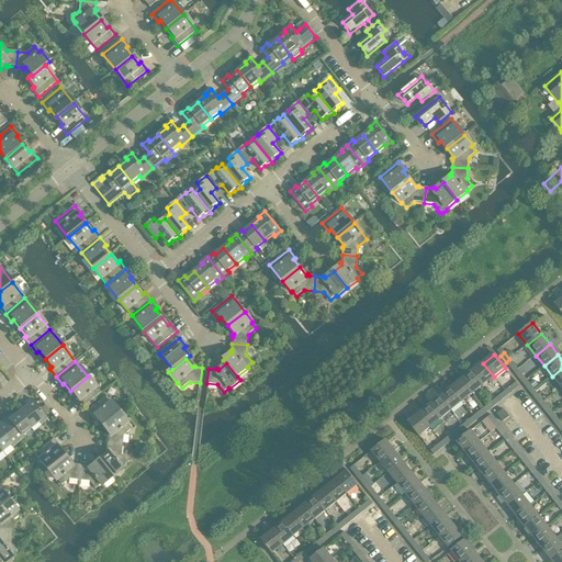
[(483,363),(472,371),(483,385),(494,377),(483,363)]
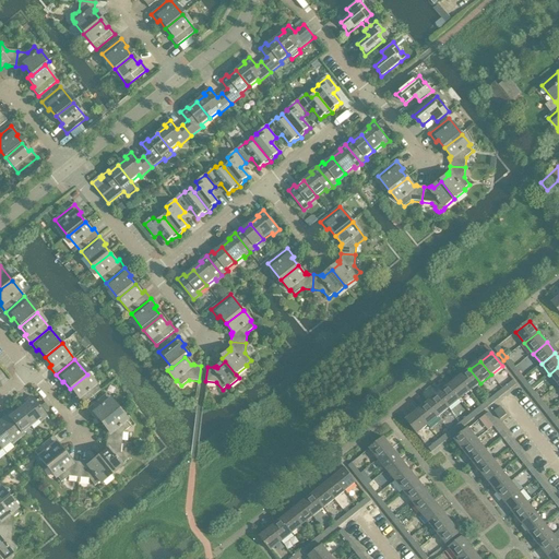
[(510,361),(507,365),(511,371),(515,368),(510,361)]
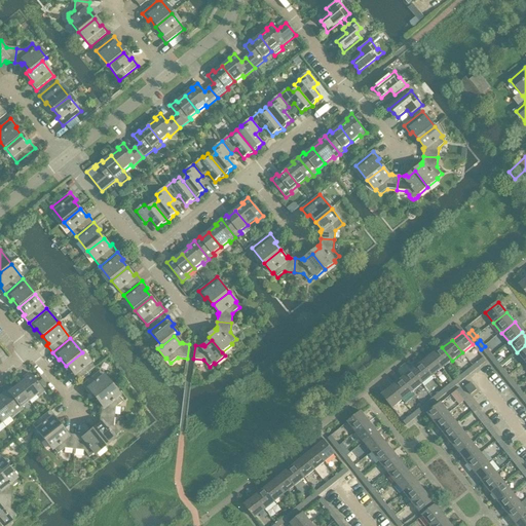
[(525,345),(517,352),(525,363),(525,362),(525,345)]
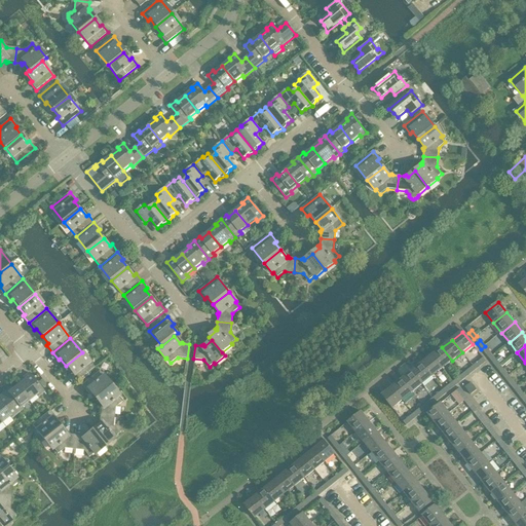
[(442,347),(431,355),(442,369),(452,361),(442,347)]
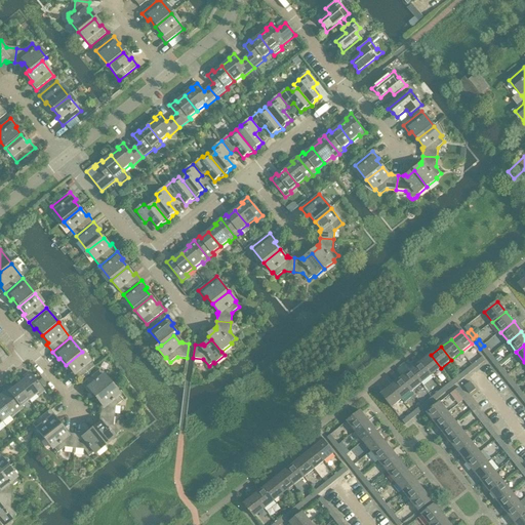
[(487,349),(483,352),(488,358),(492,355),(487,349)]
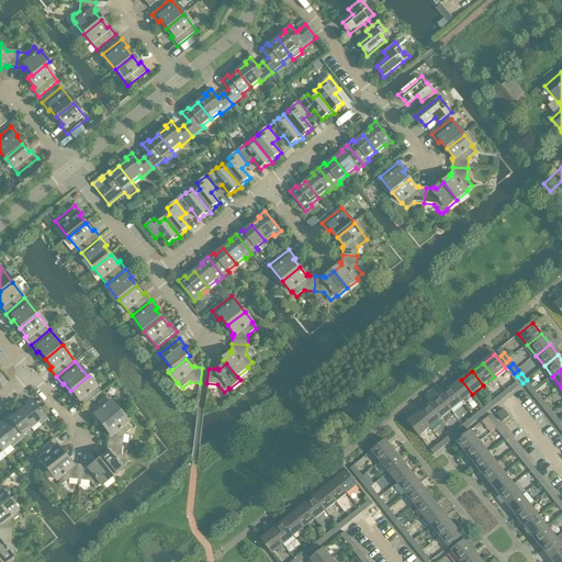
[(88,377),(70,391),(77,398),(75,401),(81,408),(101,393),(88,377)]
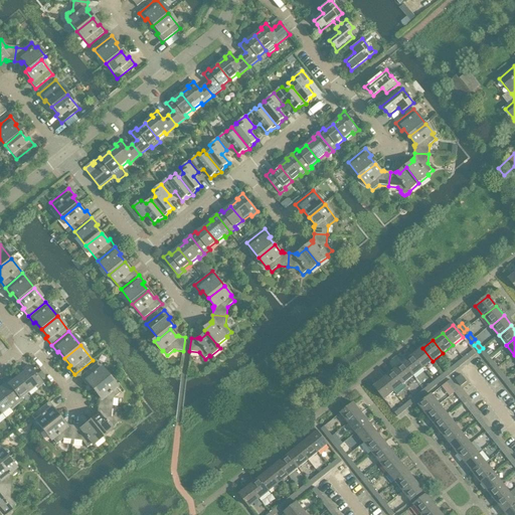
[(422,348),(412,356),(423,369),(433,361),(422,348)]
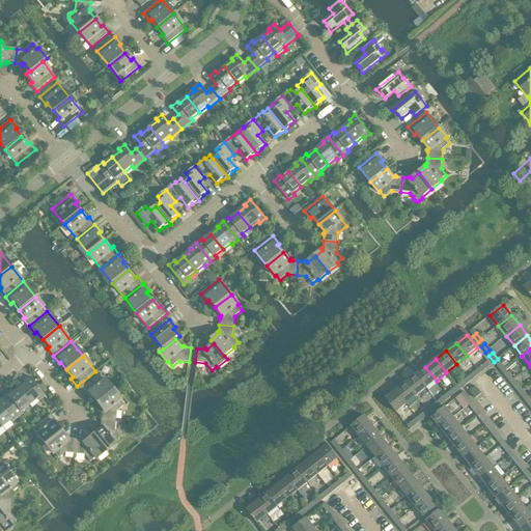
[(487,361),(481,366),(484,370),(491,365),(487,361)]
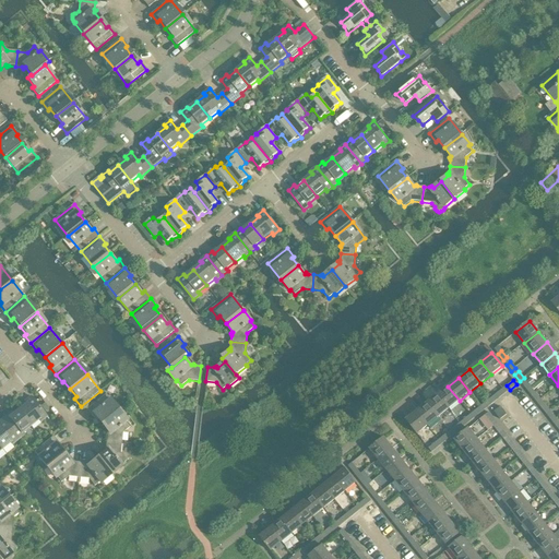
[(527,382),(523,385),(528,392),(532,389),(527,382)]
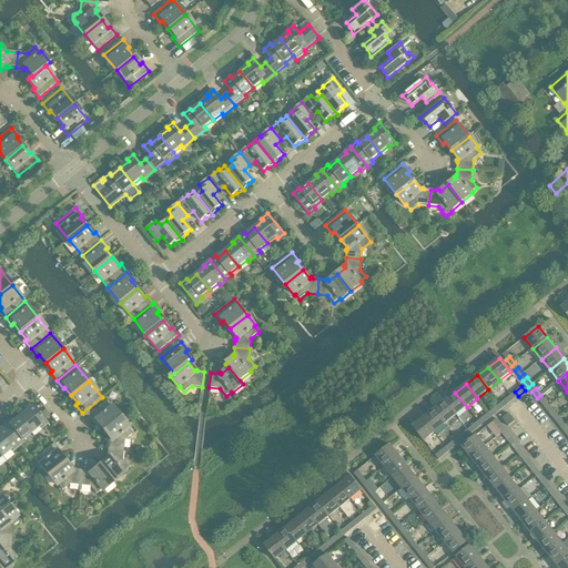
[(455,393),(445,402),(456,415),(467,407),(455,393)]
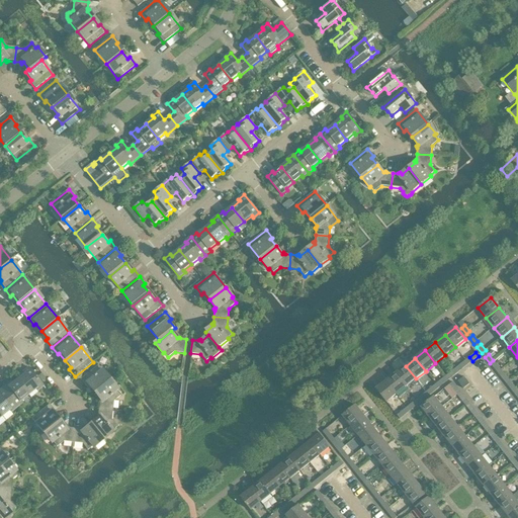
[(465,360),(459,365),(462,369),(466,366),(468,364),(465,360)]
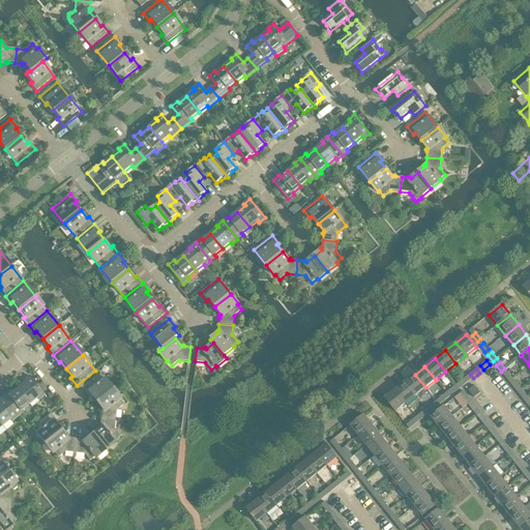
[(507,373),(504,376),(509,382),(512,379),(507,373)]
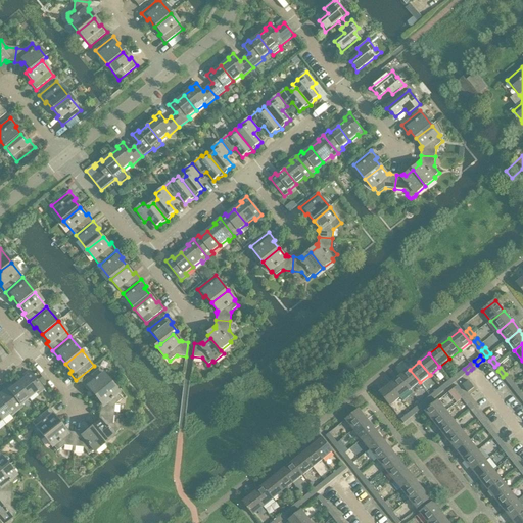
[(89,389),(95,396),(110,384),(99,369),(81,383),(87,391),(89,389)]
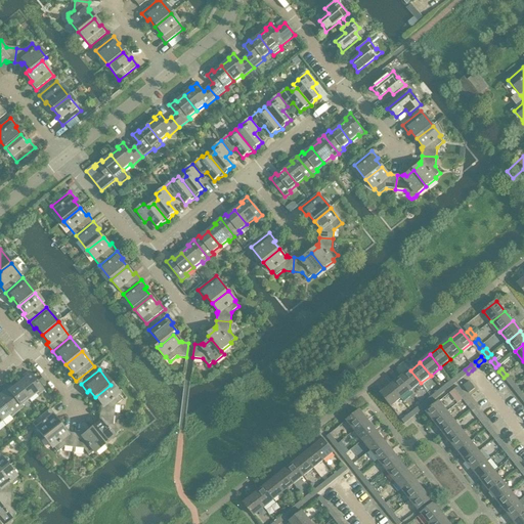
[(410,370),(400,378),(411,391),(421,383),(410,370)]
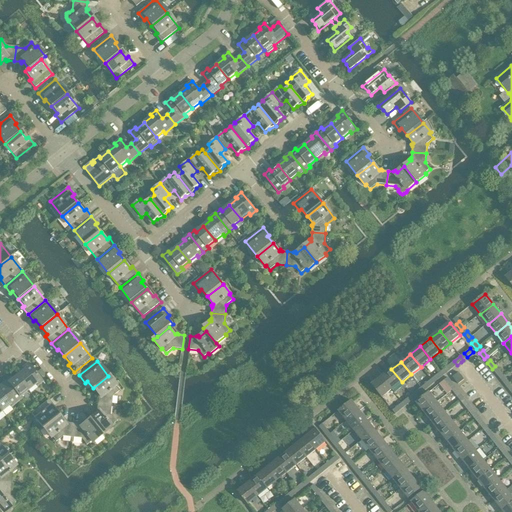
[(24,370),(16,376),(28,391),(36,385),(37,386),(42,382),(44,385),(45,384),(28,363),(22,368),(24,370)]
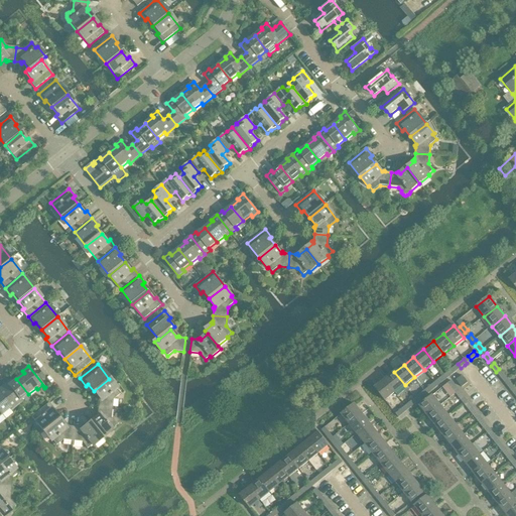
[(455,367),(447,372),(450,376),(457,371),(455,367)]
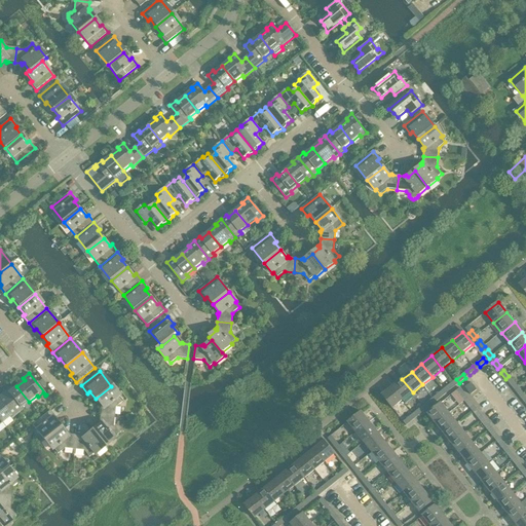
[(402,379),(391,387),(403,400),(413,392),(402,379)]
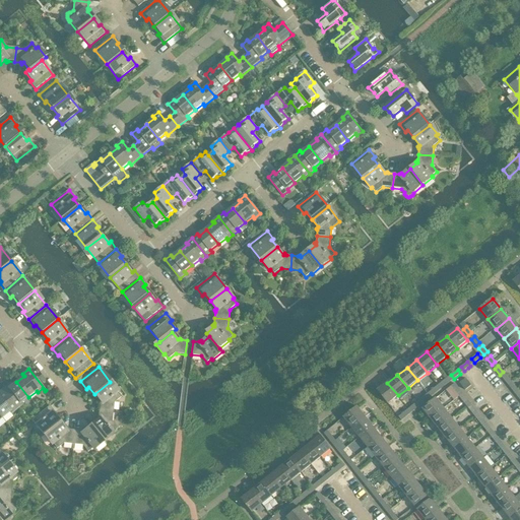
[(506,375),(502,378),(507,385),(511,382),(506,375)]
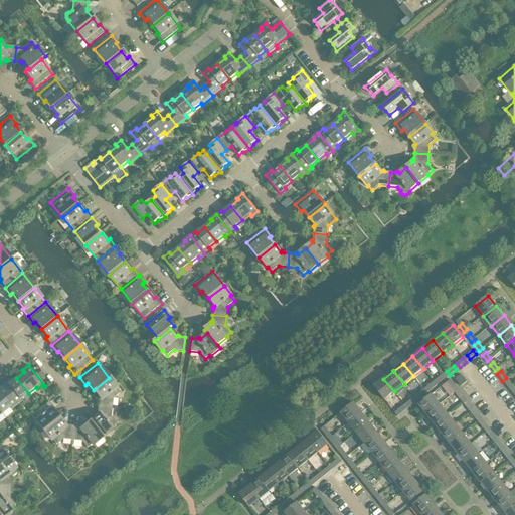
[(444,374),(438,379),(441,382),(447,377),(444,374)]
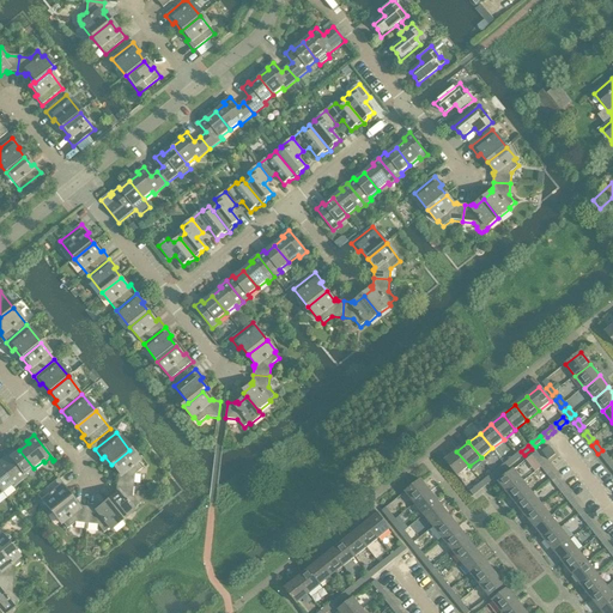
[(556,455),(550,447),(542,453),(548,460),(556,455)]
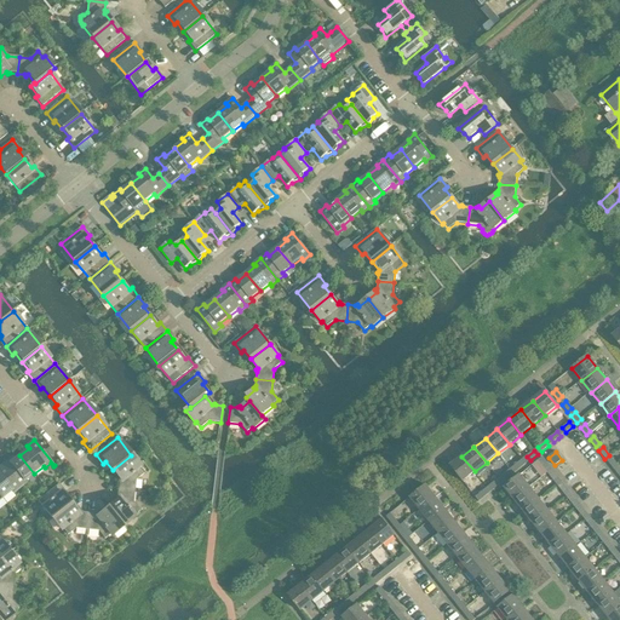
[(9,460),(3,466),(22,491),(23,491),(21,488),(27,483),(24,481),(34,474),(19,455),(11,463),(9,460)]
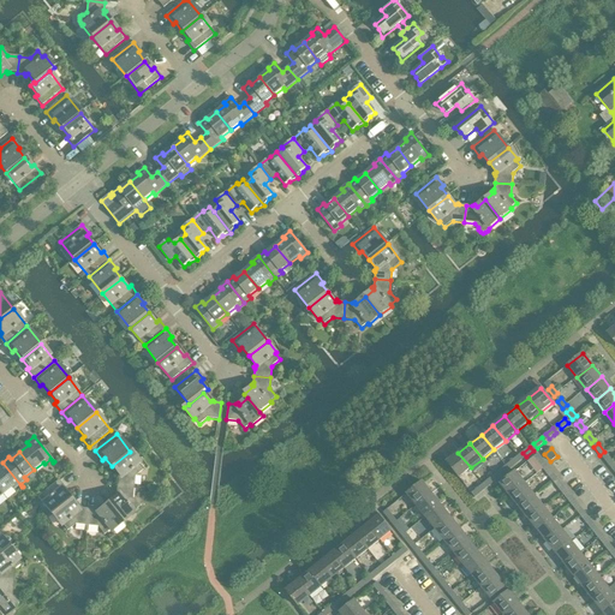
[(118,479),(117,485),(133,488),(135,477),(143,470),(138,464),(139,463),(130,452),(112,466),(118,475),(117,477),(118,479)]
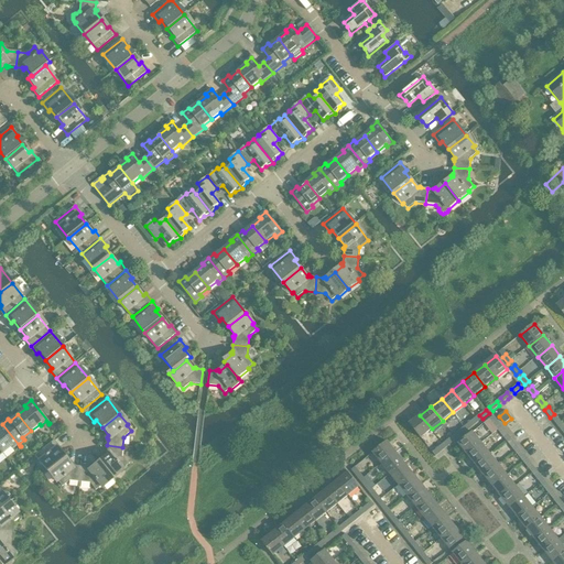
[(432,429),(420,415),(409,424),(421,438),(432,429)]
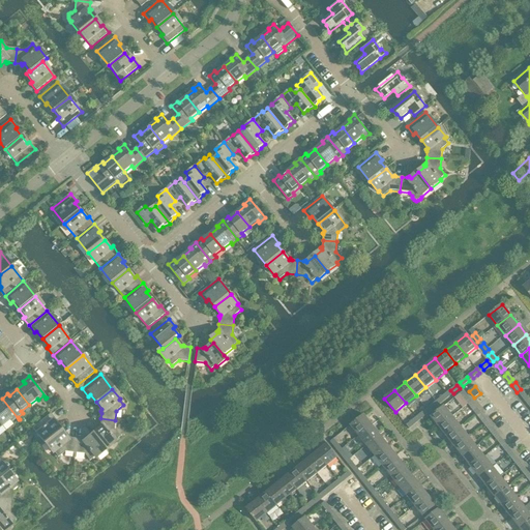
[(463,391),(460,394),(465,401),(469,398),(463,391)]
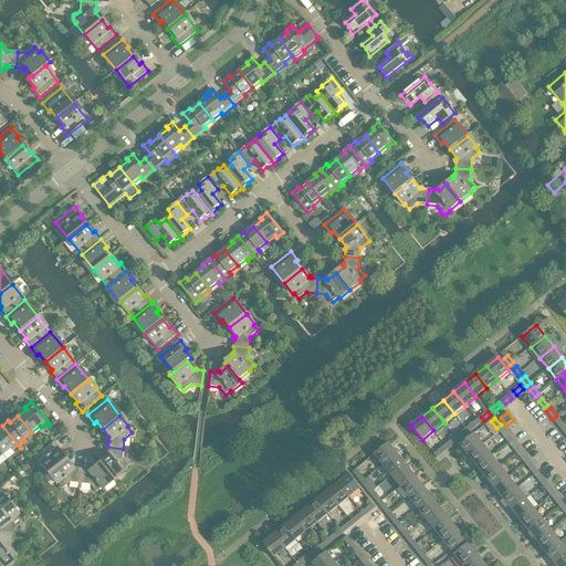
[(559,419),(555,422),(561,429),(565,426),(559,419)]
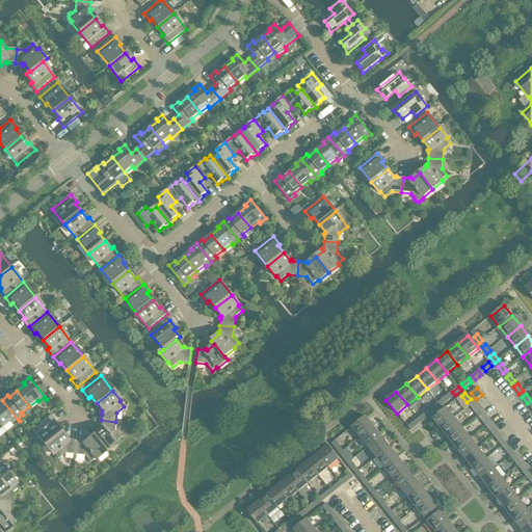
[(448,395),(442,399),(445,403),(451,398),(448,395)]
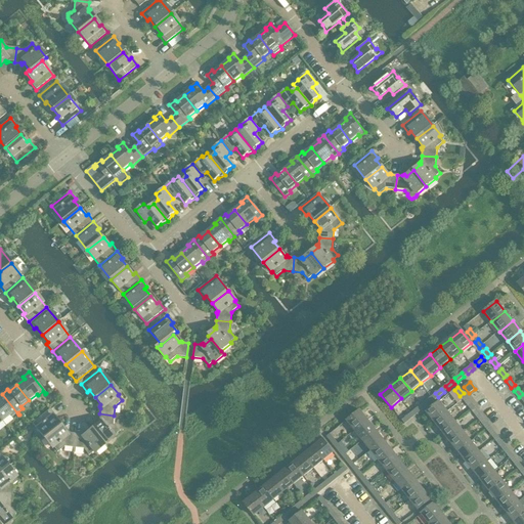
[(0,419),(2,422),(9,416),(11,417),(16,412),(18,416),(18,415),(2,394),(0,394),(0,419)]
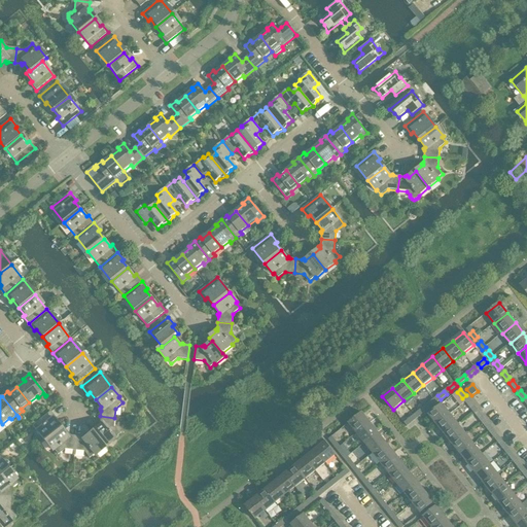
[(433,398),(427,403),(430,408),(436,402),(433,398)]
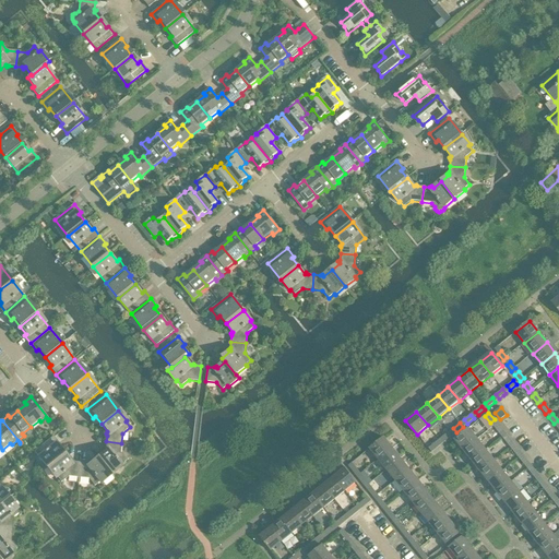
[(497,423),(492,426),(499,433),(502,430),(497,423)]
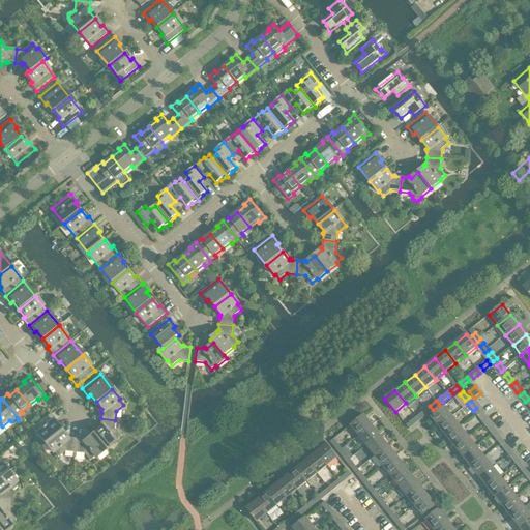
[(431,417),(439,428),(452,416),(444,406),(431,417)]
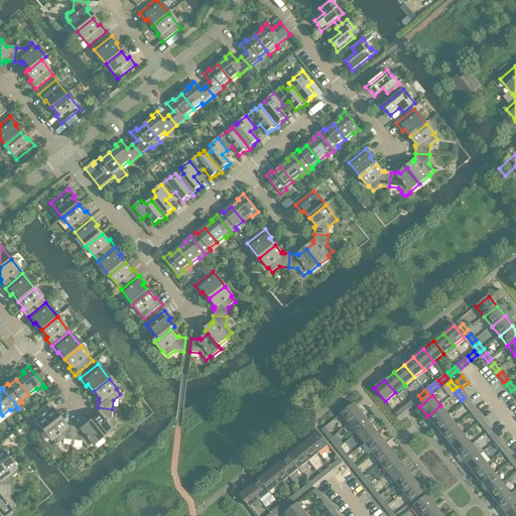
[(415,398),(409,402),(412,406),(418,401),(415,398)]
